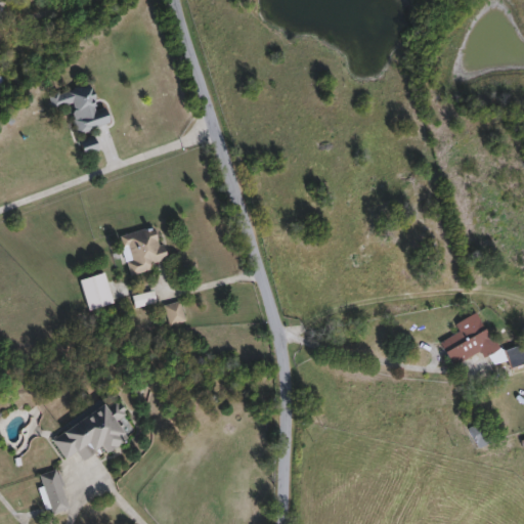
[(112,126),(78,135),(71,106),(53,112),(49,96),(91,85),(97,110),(107,107),(112,126)]
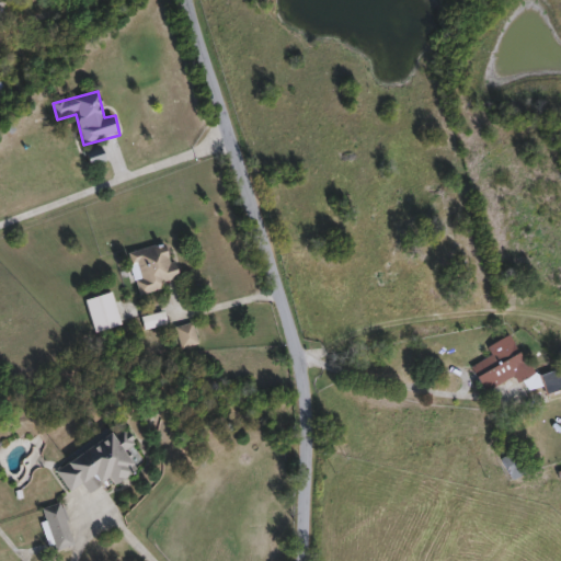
[(92,165),(89,153),(102,149),(105,162),(92,165)]
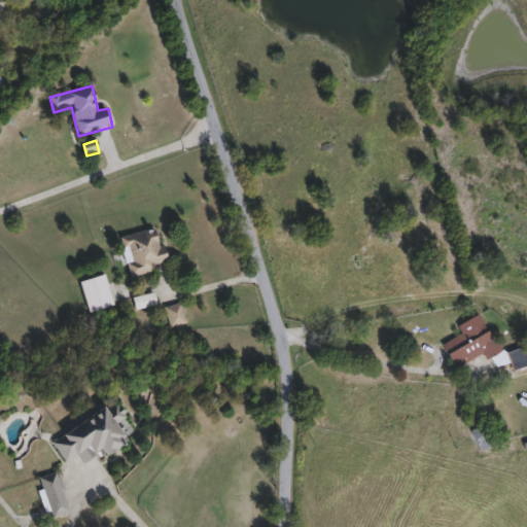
[(154,273),(132,279),(120,240),(155,231),(162,253),(167,252),(169,262),(153,267),(154,273)]
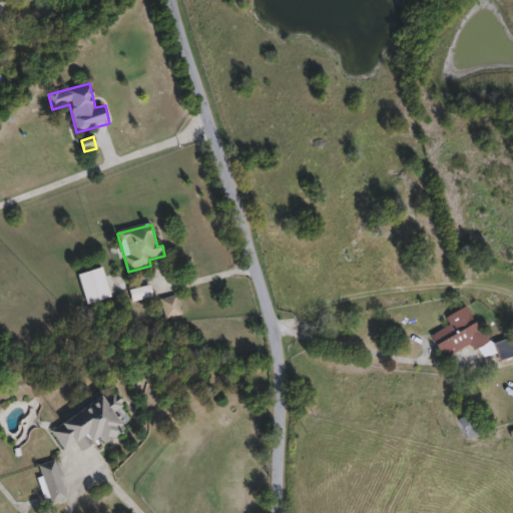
[(112,298),(88,306),(79,277),(103,269),(112,298)]
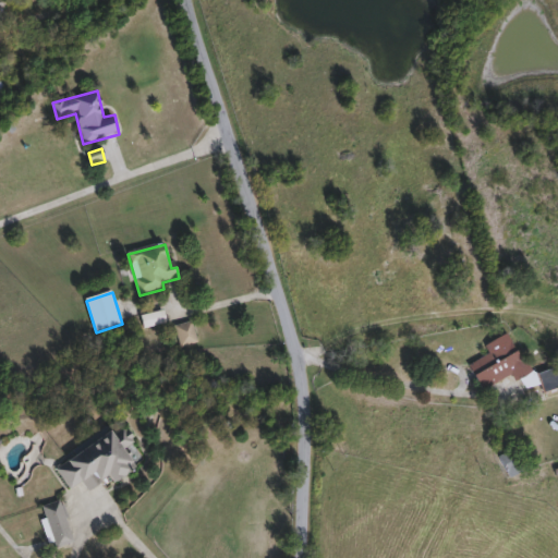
[(143,317),(165,312),(168,324),(145,328),(143,317)]
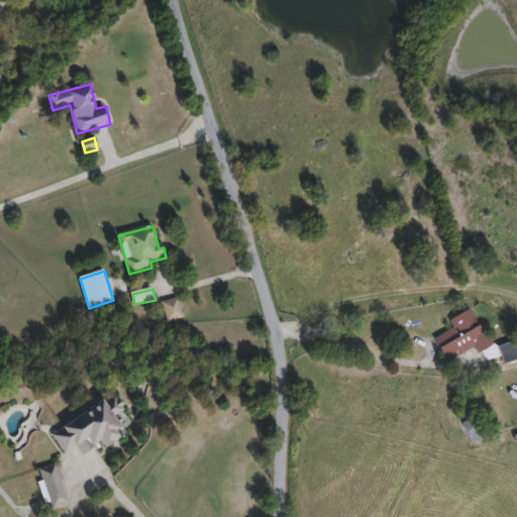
[(164,304),(179,300),(184,318),(169,322),(164,304)]
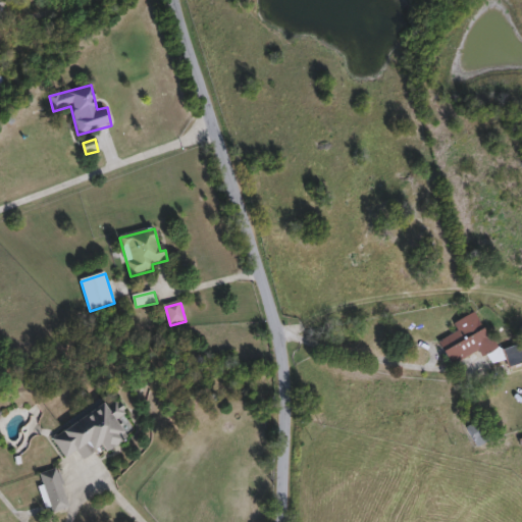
[(494,354),(521,345),(521,364),(509,369),(505,354),(477,363),(482,377),(468,381),(462,364),(452,368),(446,350),(464,344),(457,321),(480,313),(494,354)]
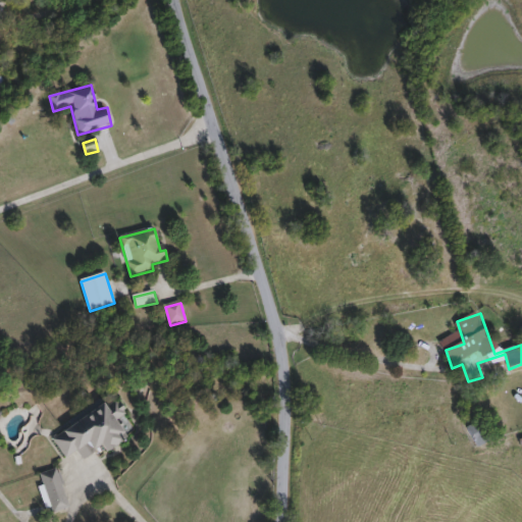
[(65,459),(53,436),(118,399),(126,414),(117,419),(128,439),(107,452),(104,448),(83,460),(79,452),(65,459)]
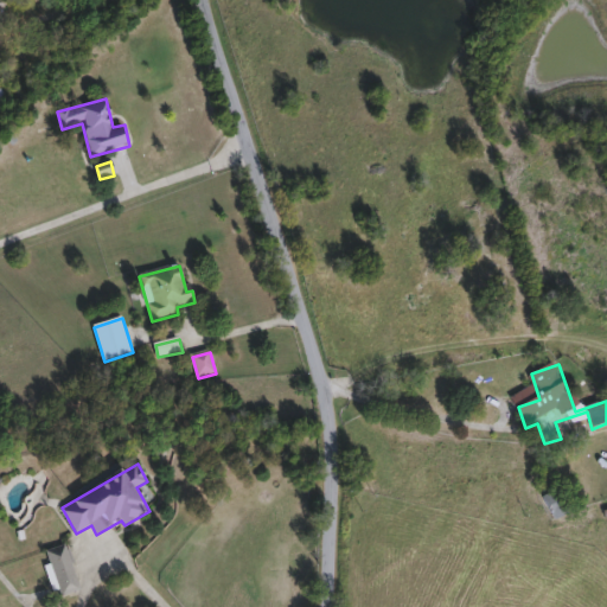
[(543,499),(558,490),(572,512),(556,521),(543,499)]
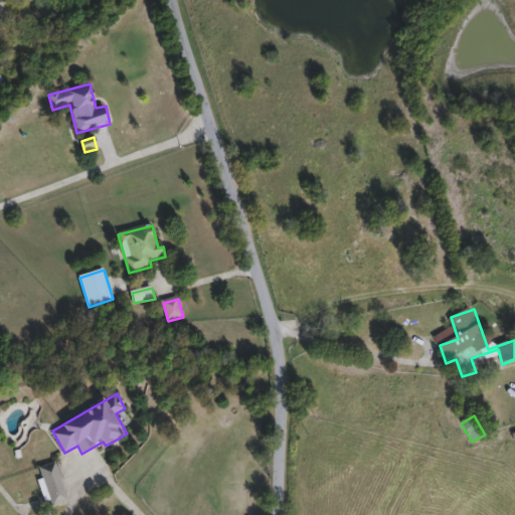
[(68,501),(51,506),(39,468),(56,463),(68,501)]
